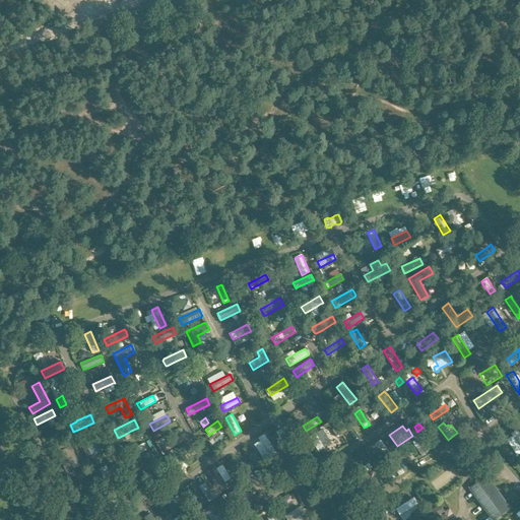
[(519,434),(515,428),(509,433),(512,436),(519,447),(519,434)]
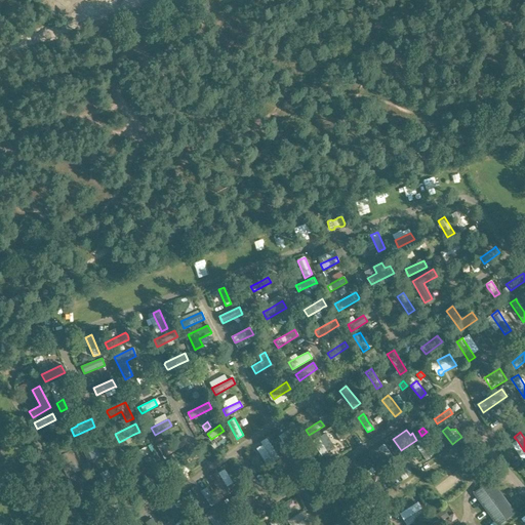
[(283,442),(279,444),(283,449),(297,440),(294,434),(291,436),(283,442)]
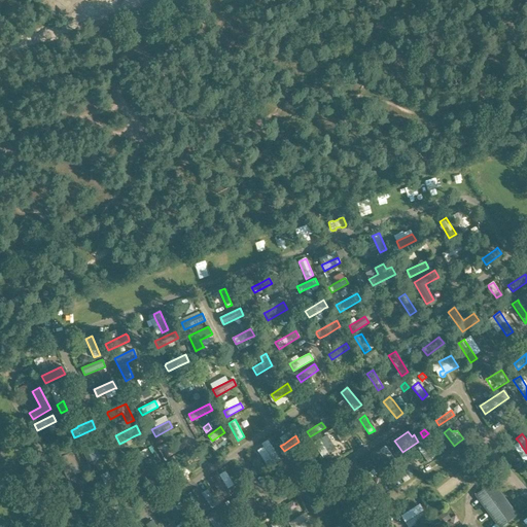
[(320,438),(313,443),(322,458),(328,454),(335,450),(326,435),(320,438)]
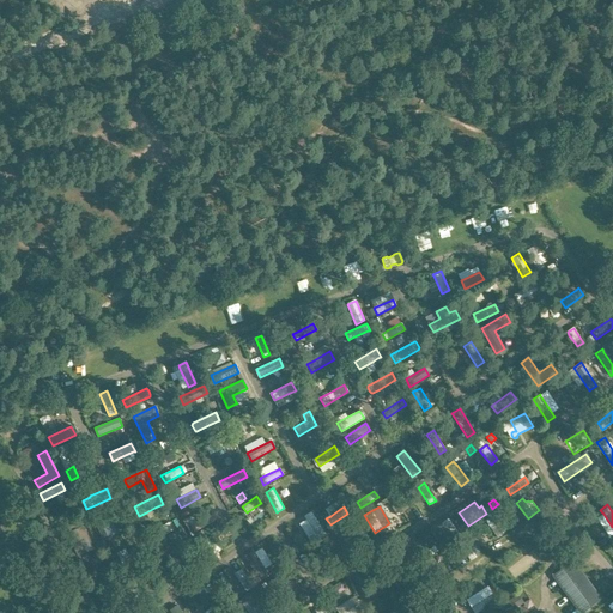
[(201,519),(190,525),(194,532),(213,521),(210,514),(201,519)]
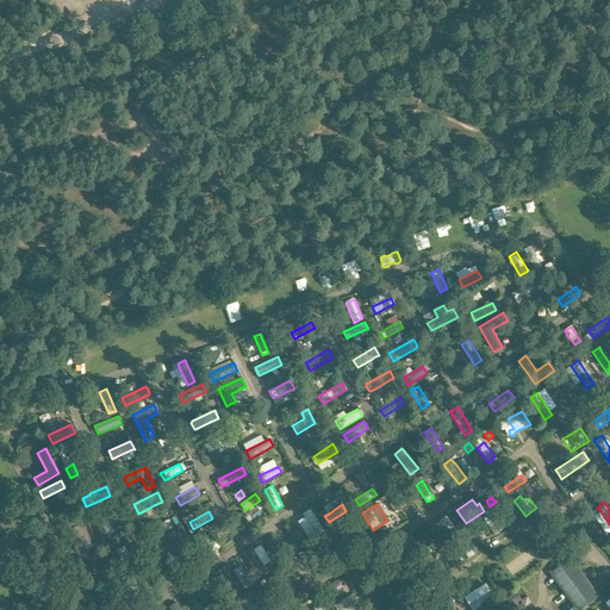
[(312,511),(305,516),(317,535),(317,536),(325,531),(312,511)]
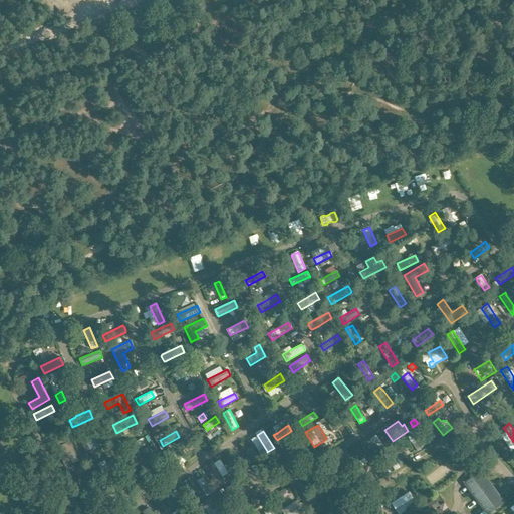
[(85,432),(78,435),(87,452),(93,449),(85,432)]
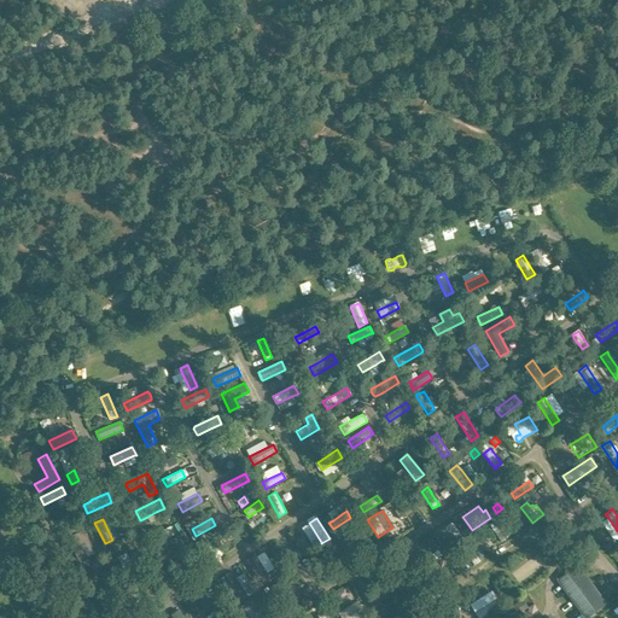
[(453,523),(447,526),(456,542),(462,537),(453,523)]
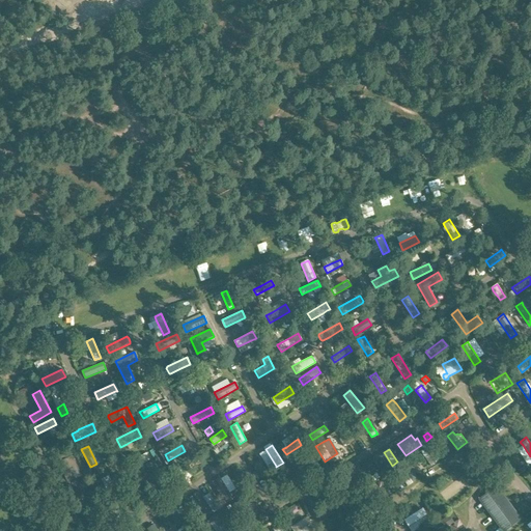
[(214,451),(208,455),(213,459),(218,456),(214,451)]
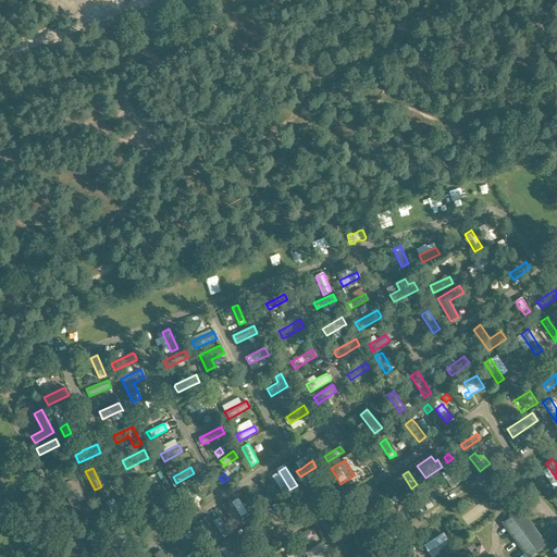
[(63,484),(62,484),(71,505),(85,498),(74,474),(67,477),(70,481),(63,484)]
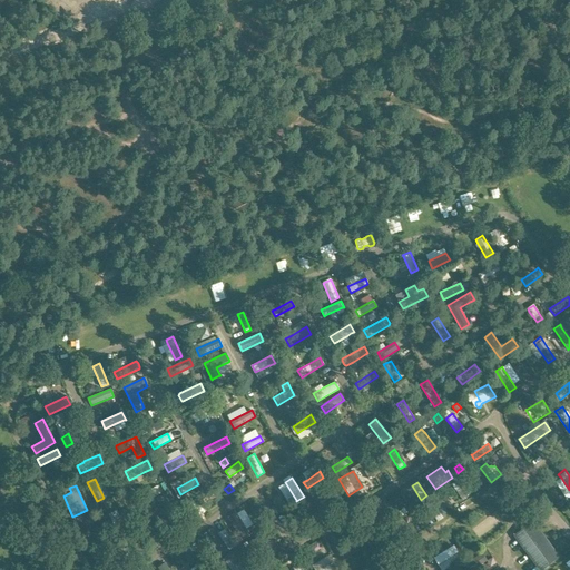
[(314,497),(298,508),(307,520),(315,516),(323,509),(318,502),(325,498),(326,497),(322,491),(314,497)]
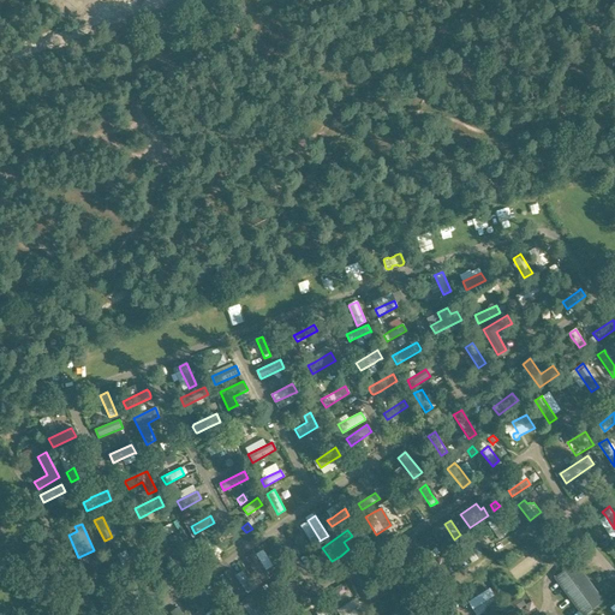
[(177,533),(169,538),(184,563),(191,559),(177,533)]
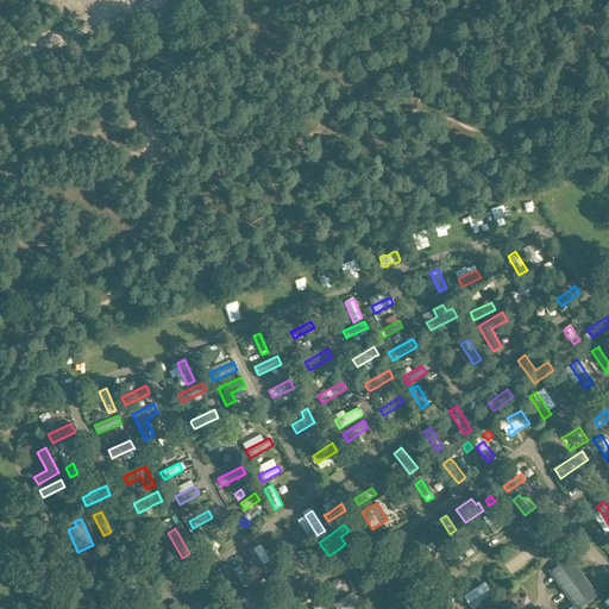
[(200,531),(193,535),(207,559),(215,554),(213,551),(203,535),(200,531)]
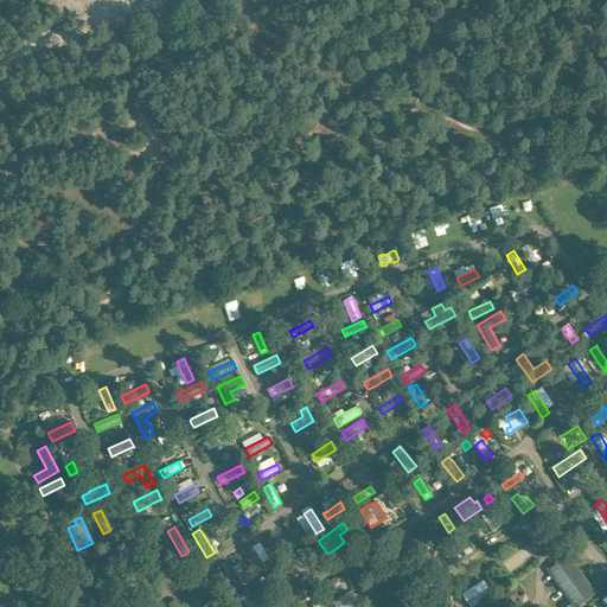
[(459,534),(453,538),(466,555),(471,550),(471,549),(459,534)]
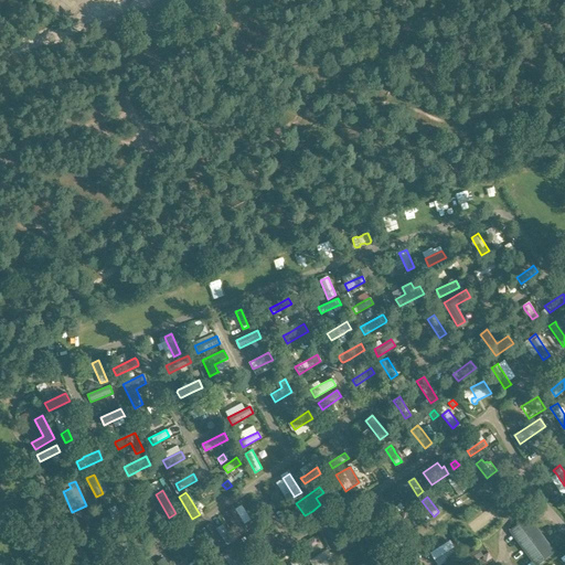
[(234,508),(226,513),(240,533),(246,529),(244,524),(235,509),(234,508)]
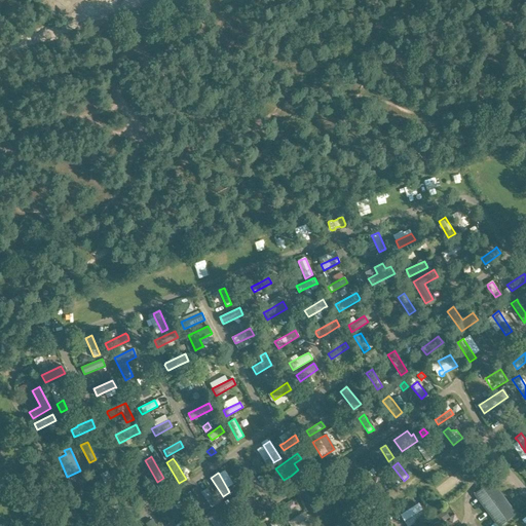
[(115,474),(103,480),(106,485),(118,479),(115,474)]
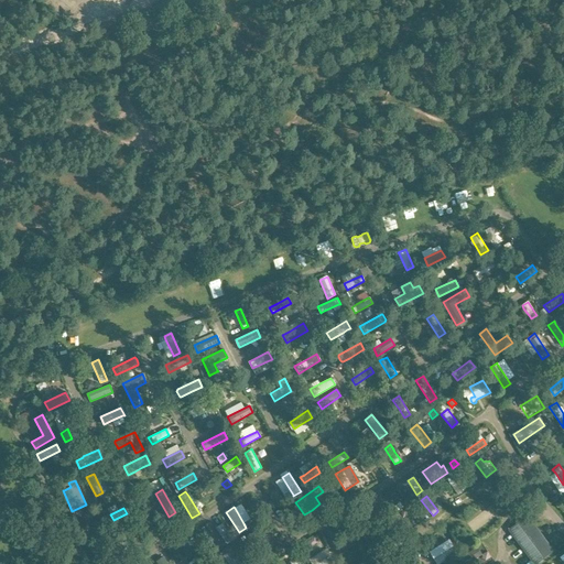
[(360,517),(339,529),(344,535),(364,523),(360,517)]
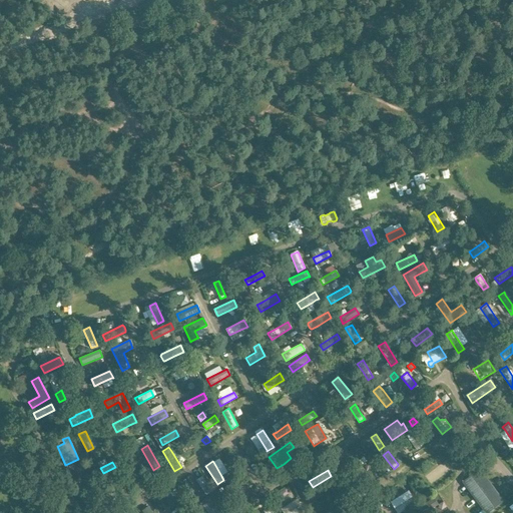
[(464,482),(481,504),(487,512),(502,501),(479,471),(464,482)]
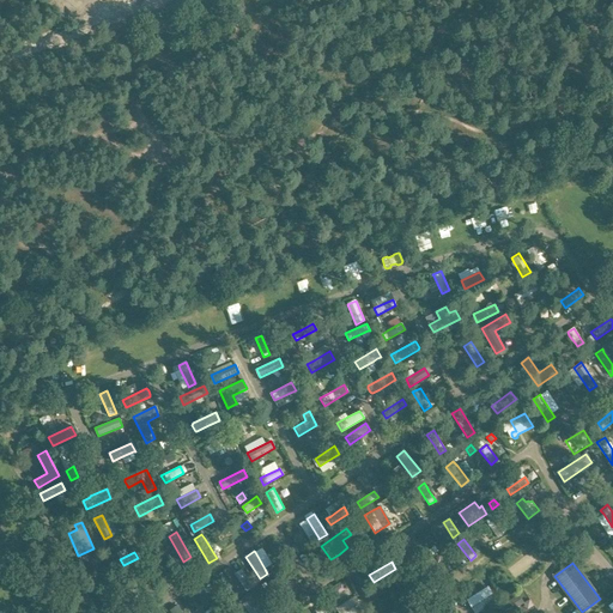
[(424,566),(417,571),(425,587),(432,583),(432,582),(425,568),(424,566)]
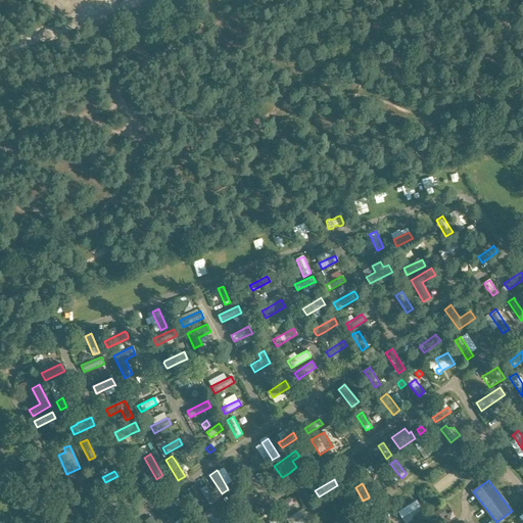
[(206,484),(199,488),(209,504),(216,500),(206,484)]
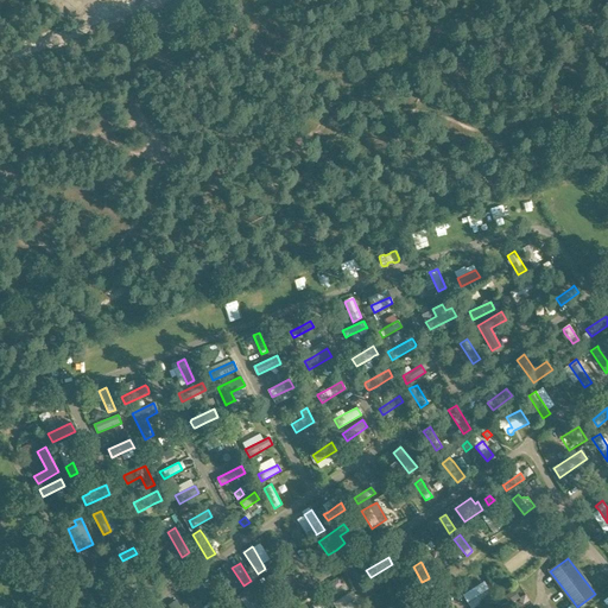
[(404,565),(397,569),(409,593),(416,588),(404,565)]
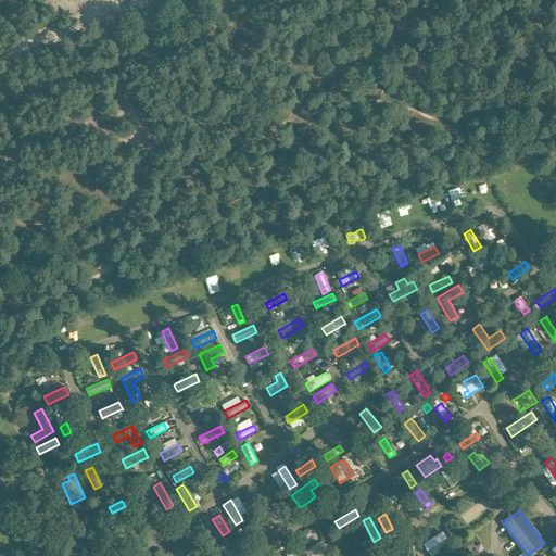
[(260,518),(244,529),(249,535),(261,527),(265,525),(260,518)]
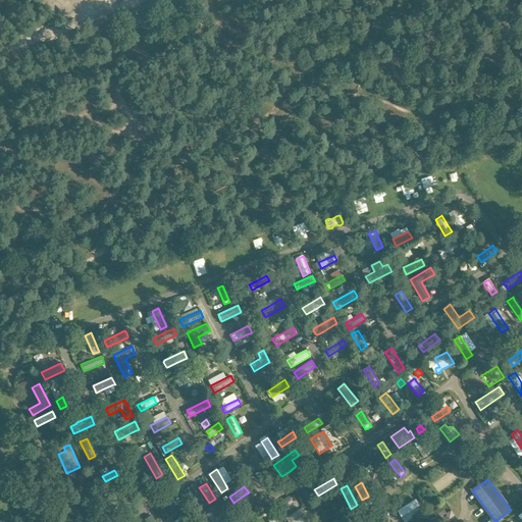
[(412,494),(406,499),(417,515),(424,511),(412,494)]
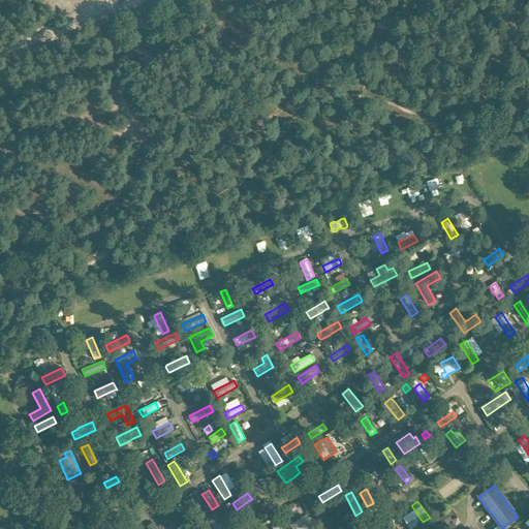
[(181,504),(175,508),(176,509),(183,521),(186,526),(192,522),(181,504)]
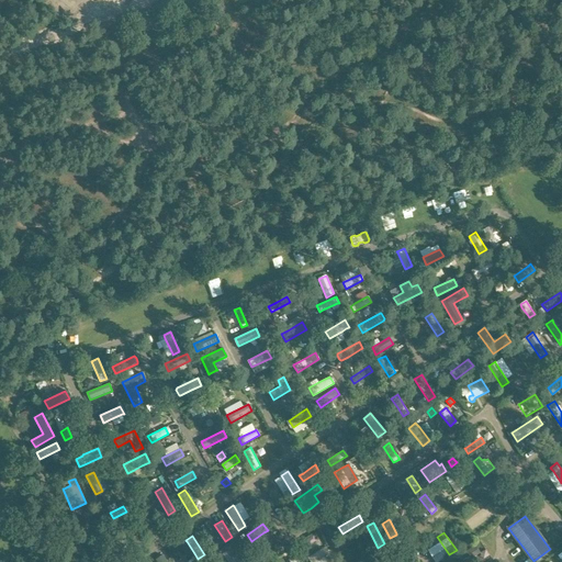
[(475,546),(457,558),(459,561),(464,561),(480,552),(475,546)]
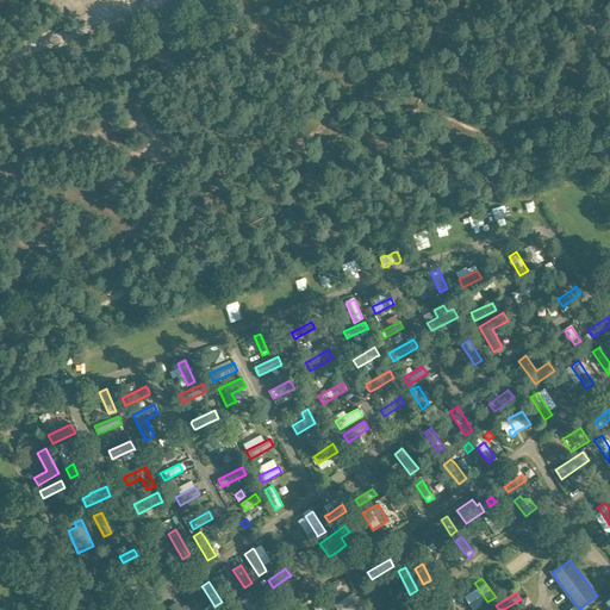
[(332,596),(327,599),(332,609),(335,608),(334,604),(336,603),(332,596)]
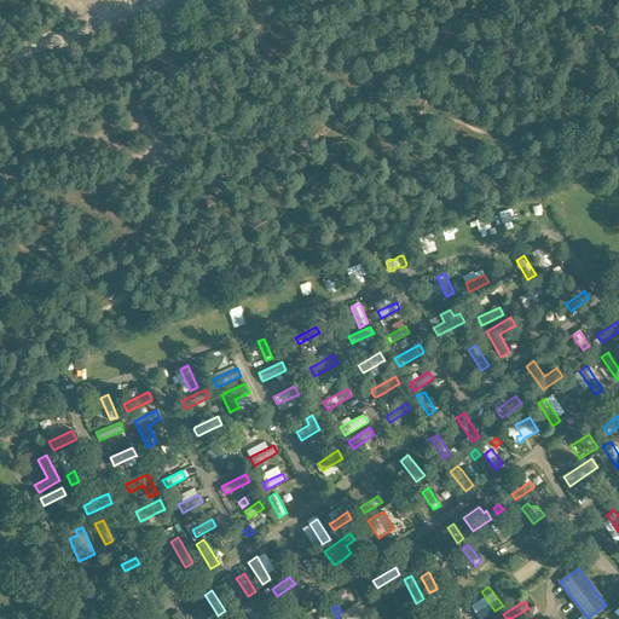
[(244,608),(238,613),(242,618),(250,618),(244,609),(244,608)]
